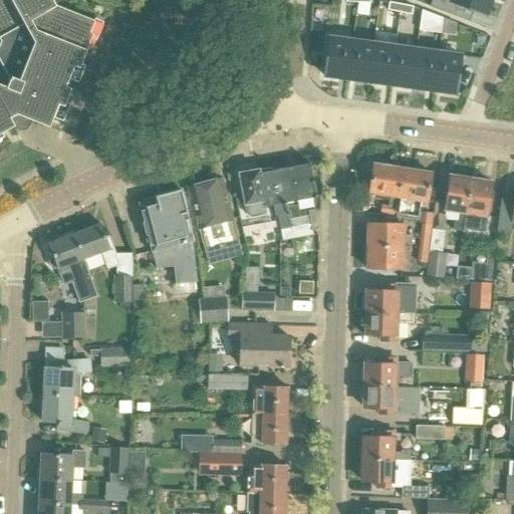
[(0,0),(0,135),(14,126),(10,118),(17,115),(49,127),(58,105),(63,107),(71,89),(65,87),(73,66),(79,68),(92,34),(90,33),(94,22),(55,6),(52,0),(0,0)]
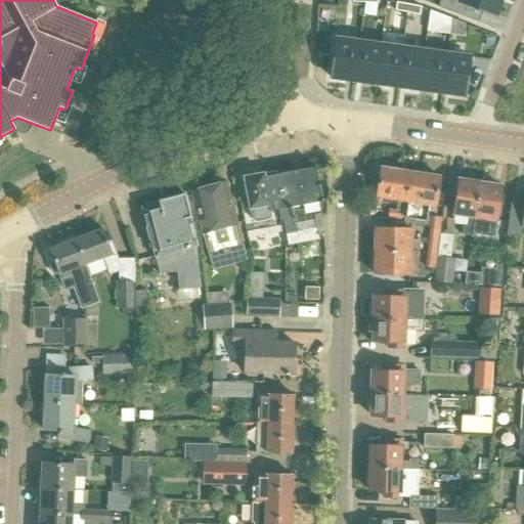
[(457,0),(457,2),(494,16),(500,0),(457,0)]
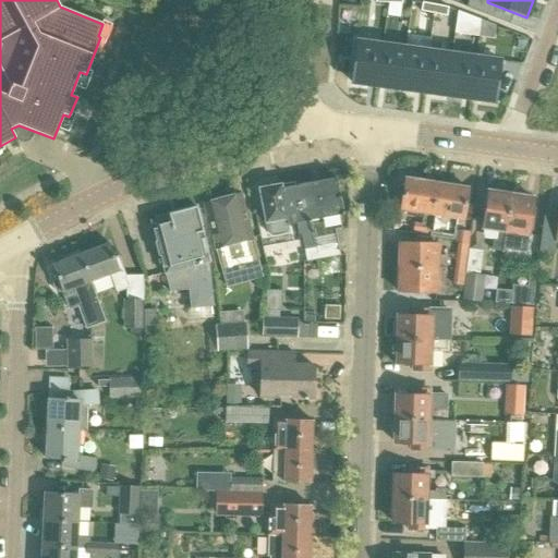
[(422,3),(421,12),(434,14),(435,5),(422,3)]
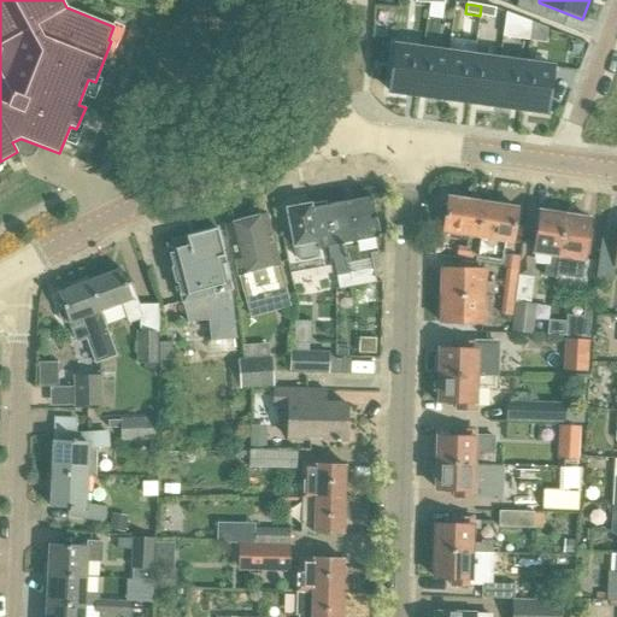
[(481,6),(480,16),(493,18),(495,9),(481,6)]
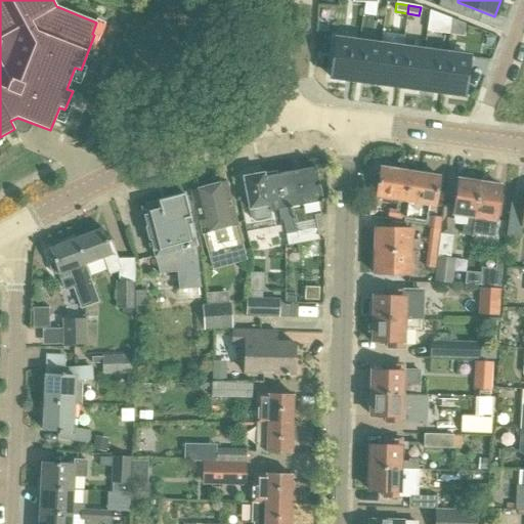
[(439,15),(437,23),(448,27),(451,19),(439,15)]
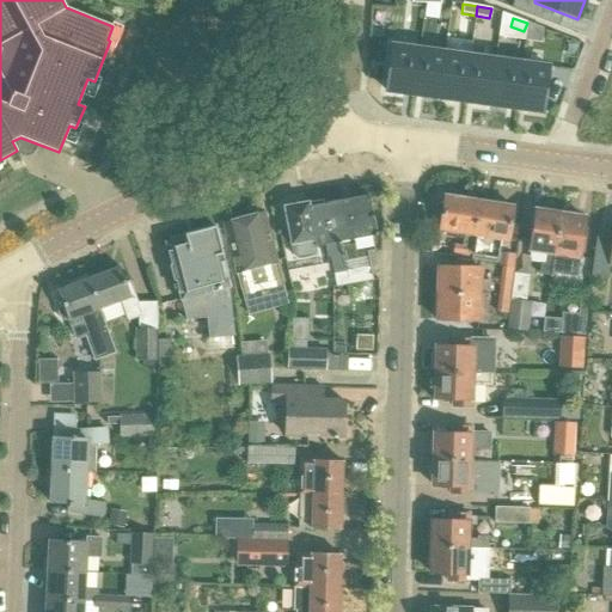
[(527,23),(524,31),(537,36),(540,28),(527,23)]
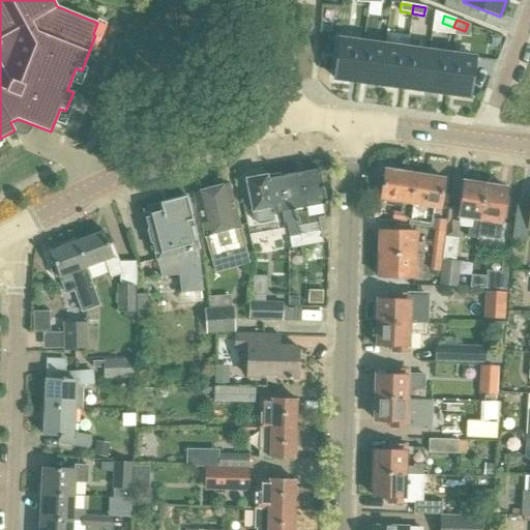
[(340,39),(334,80),(357,83),(362,42),(340,39)]
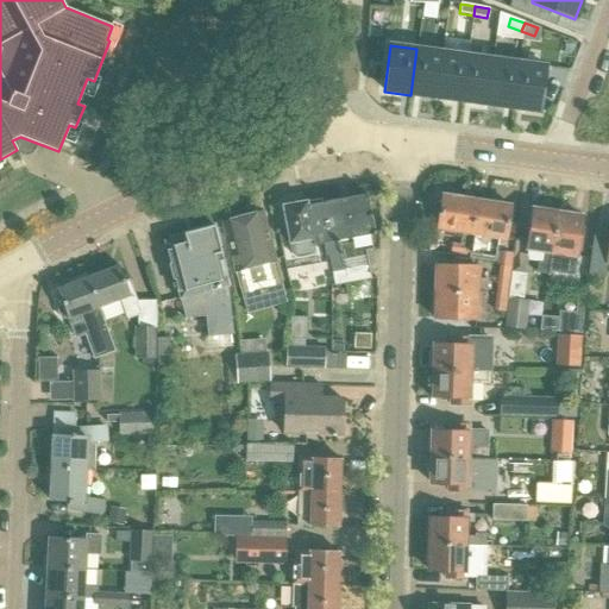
[(416,49),(410,95),(437,99),(443,52),(416,49)]
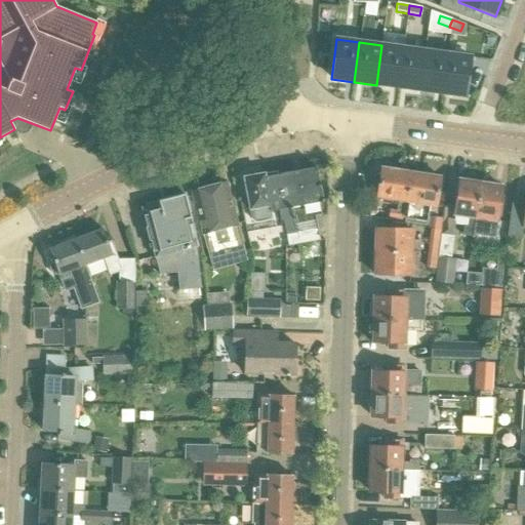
[(381,45),(376,85),(398,87),(403,48),(381,45)]
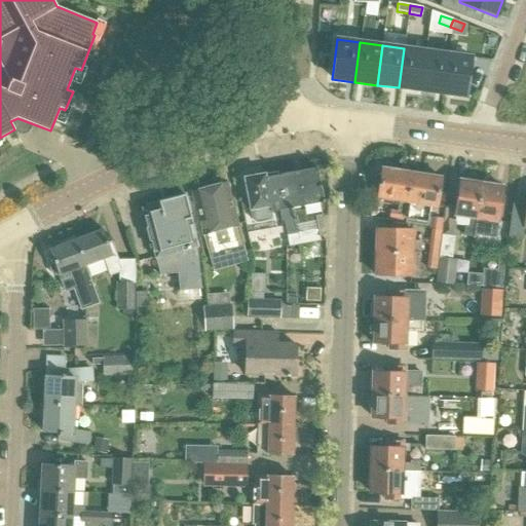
[(404,48),(399,87),(420,90),(425,51),(404,48)]
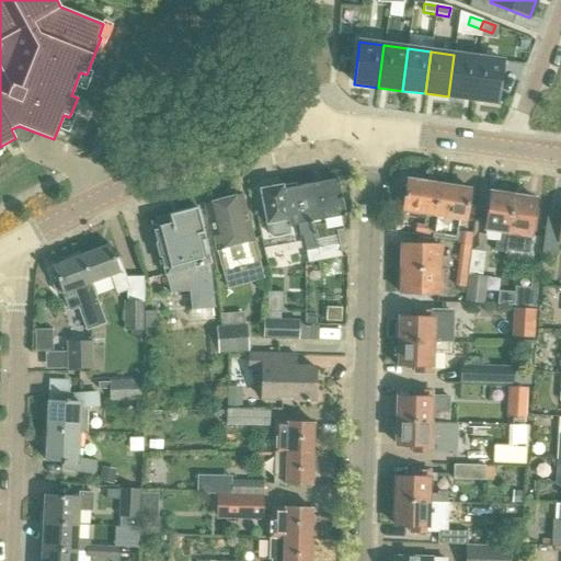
[(454,55),(448,96),(472,100),(478,58),(454,55)]
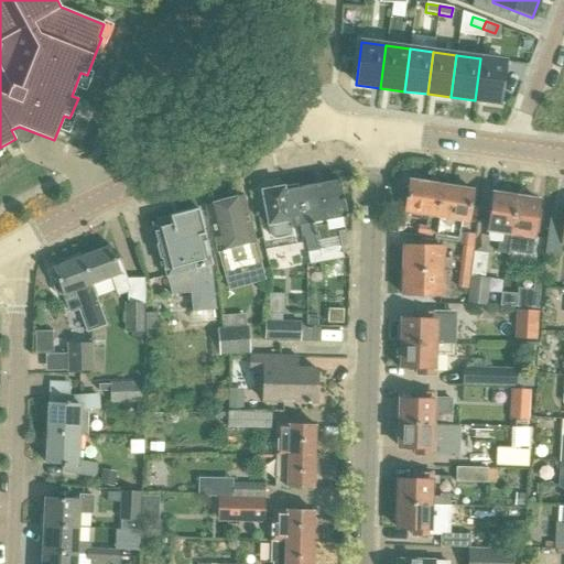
[(480,58),(475,100),(499,104),(505,62),(480,58)]
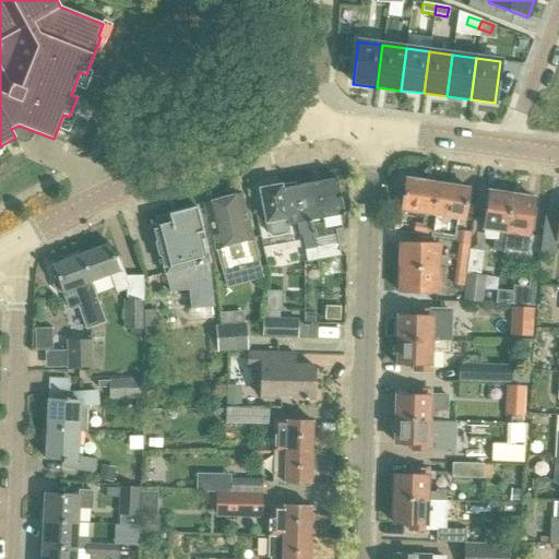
[(310,221),(312,235),(316,248),(305,250),(307,262),(341,257),(335,230),(342,229),(340,216),(344,215),(336,178),(296,186),(295,186),(301,223),(310,221)]
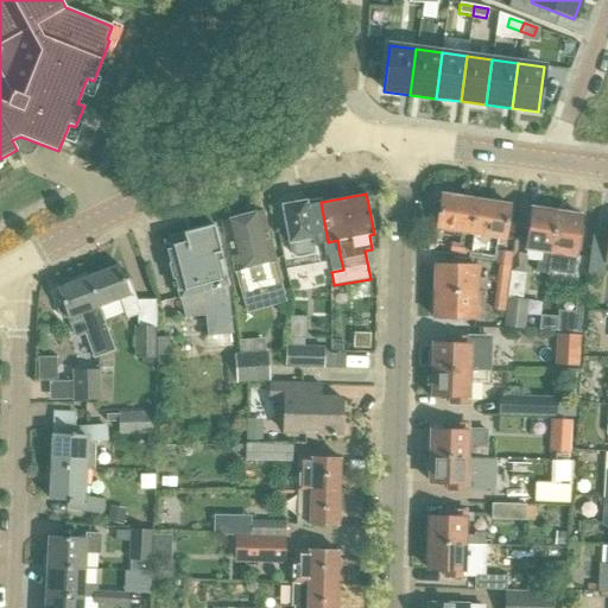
[(441,196),(436,228),(461,233),(458,245),(450,244),(449,254),(453,255),(468,258),(469,253),(466,252),(467,247),(468,247),(470,234),(475,201),(441,196)]
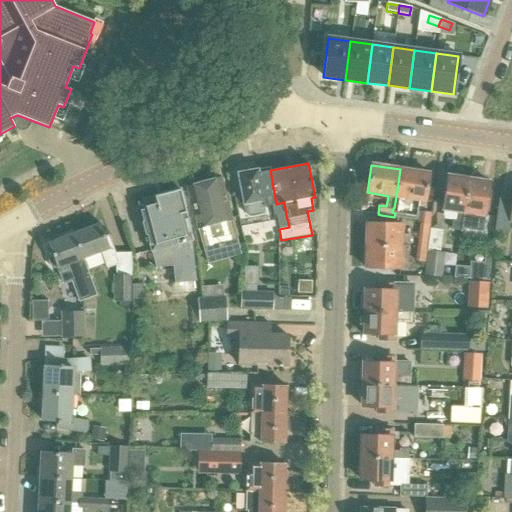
[(270,170),(271,170),(270,167),(237,173),(245,214),(250,217),(261,215),(264,210),(263,207),(272,205),(274,214),(277,217),(286,215),(284,202),(276,204),(270,170)]
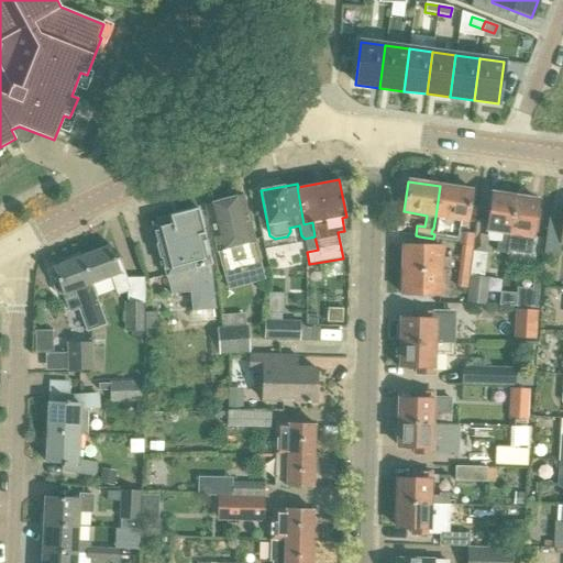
[(432,229),(431,233),(434,234),(433,239),(456,242),(459,232),(460,220),(467,221),(472,190),(440,186),(435,217),(433,229),(432,229)]
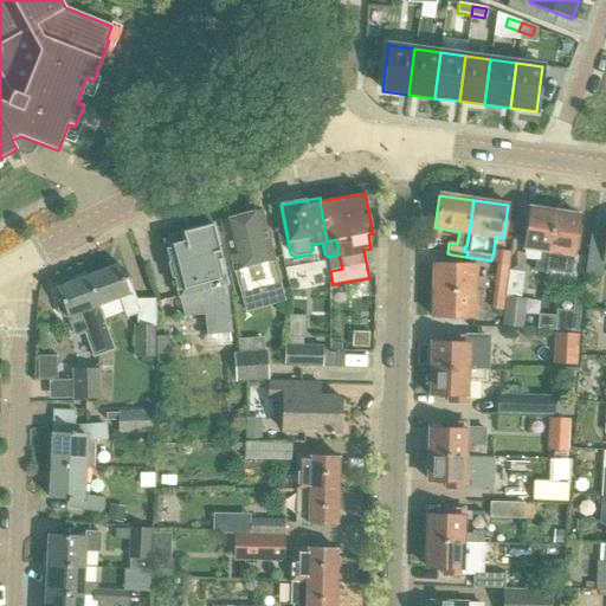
[(546,274),(554,213),(530,208),(523,247),(541,250),(540,262),(535,260),(534,271),(546,274)]
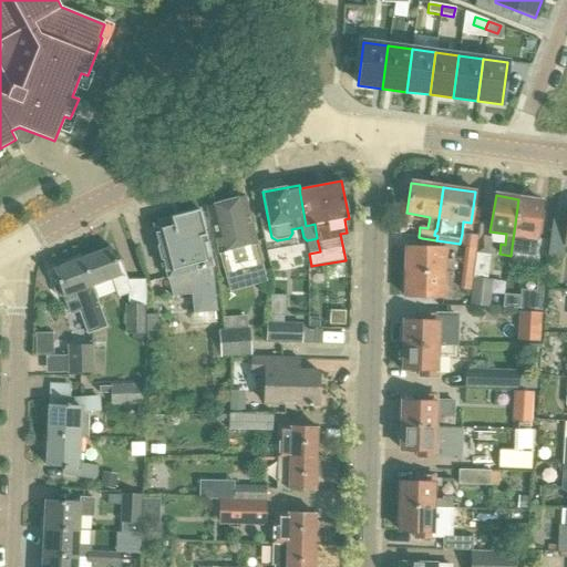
[(228,291),(251,285),(249,274),(264,270),(244,197),(206,207),(228,291)]
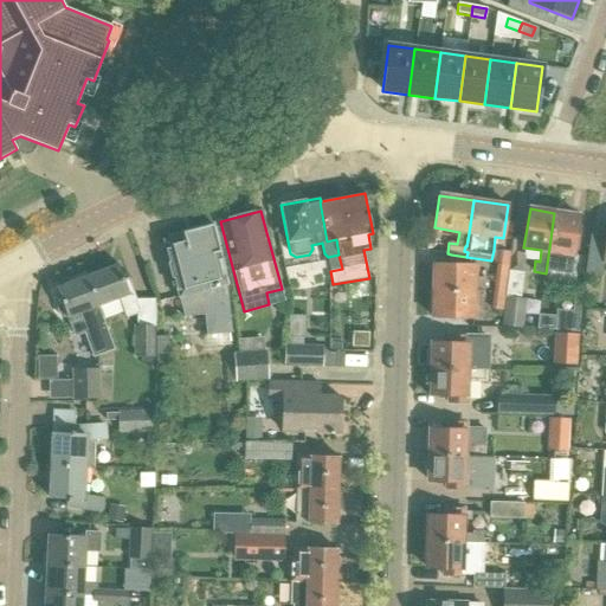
[(554,213),(546,274),(558,275),(559,264),(554,264),(555,252),(573,255),(579,217),(554,213)]
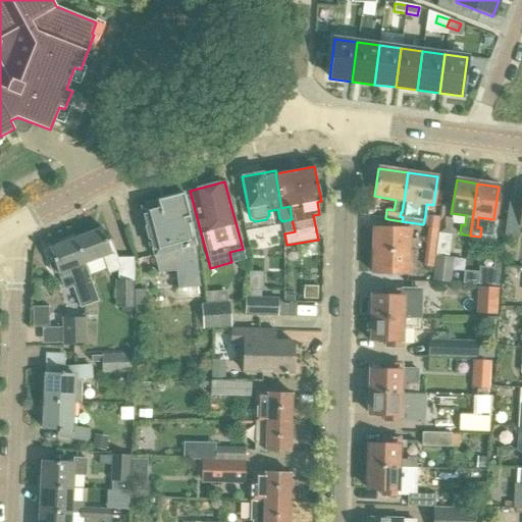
[(183,194),(181,193),(180,194),(160,200),(158,199),(158,200),(157,200),(158,202),(155,203),(152,202),(146,204),(144,206),(142,206),(147,224),(146,225),(147,230),(149,229),(152,242),(150,242),(153,257),(155,256),(159,272),(176,271),(177,290),(189,288),(190,299),(200,298),(199,288),(200,286),(195,246),(197,246),(193,230),(184,194),(183,194)]
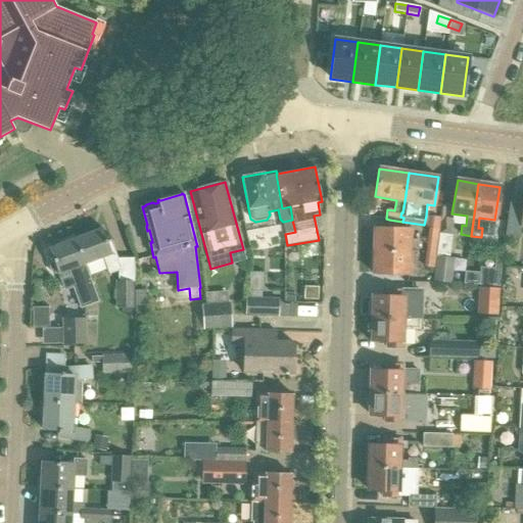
[(509,208),(506,236),(519,238),(521,225),(522,225),(522,207),(522,210),(509,208)]
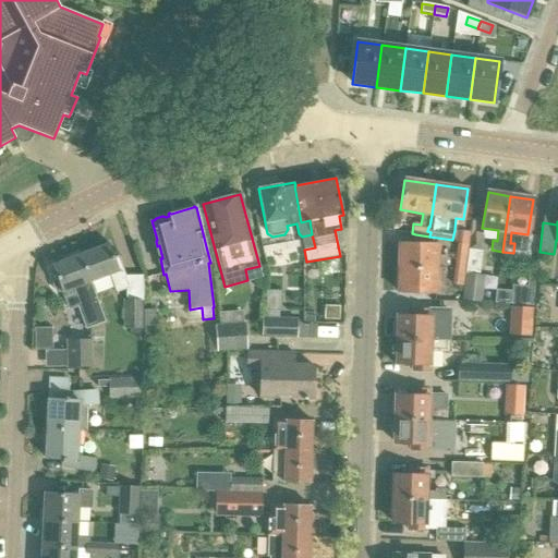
[(110,275),(117,293),(129,289),(123,276),(125,276),(118,257),(114,258),(109,244),(81,254),(91,282),(110,275)]
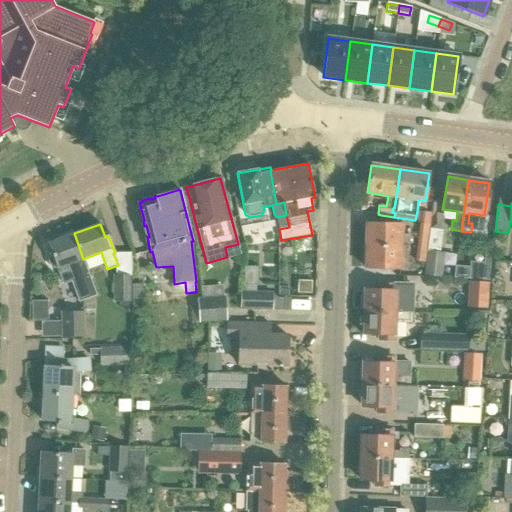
[(362,238),(362,246),(401,247),(409,247),(409,235),(401,234),(401,225),(364,224),(364,236),(362,238)]
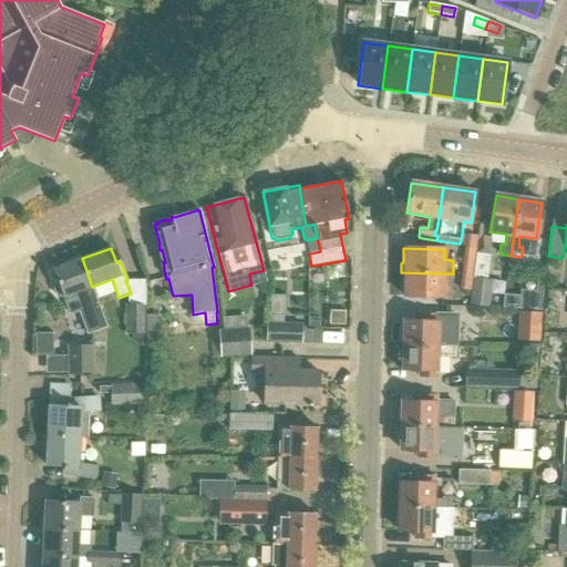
[(467,272),(473,274),(475,249),(465,248),(462,275),(467,275),(467,272)]
